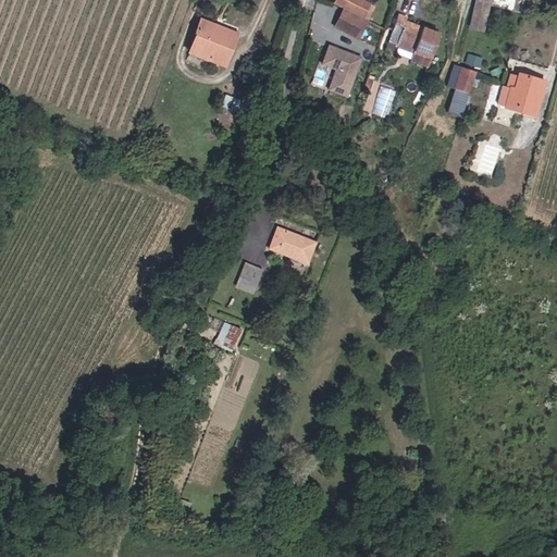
[(371,17),(379,3),(372,0),(344,0),(350,3),(366,13),(371,17)]
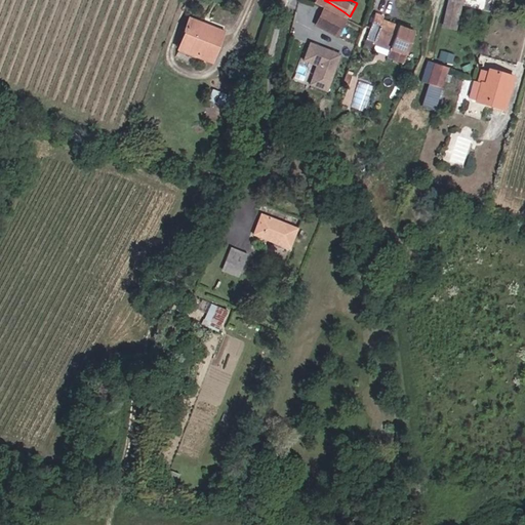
[(319,21),(333,30),(345,12),(330,3),(319,21)]
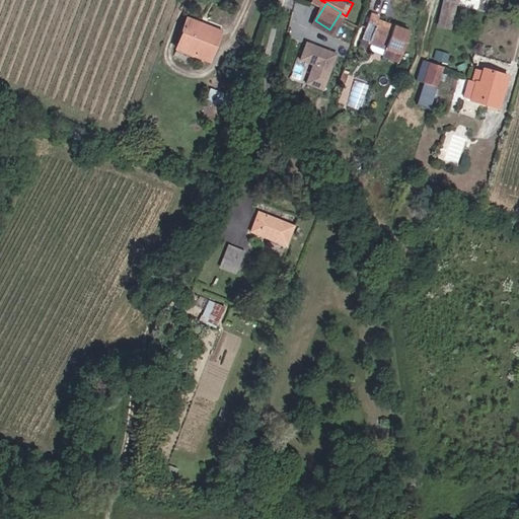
[(329,29),(335,32),(346,16),(341,12),(329,29)]
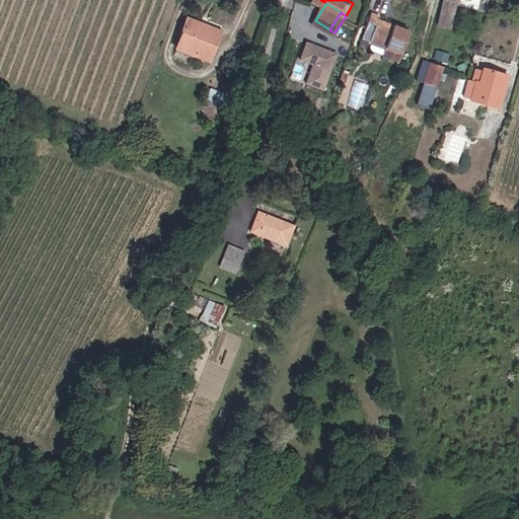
[(181,46),(214,57),(225,24),(193,13),(181,46)]
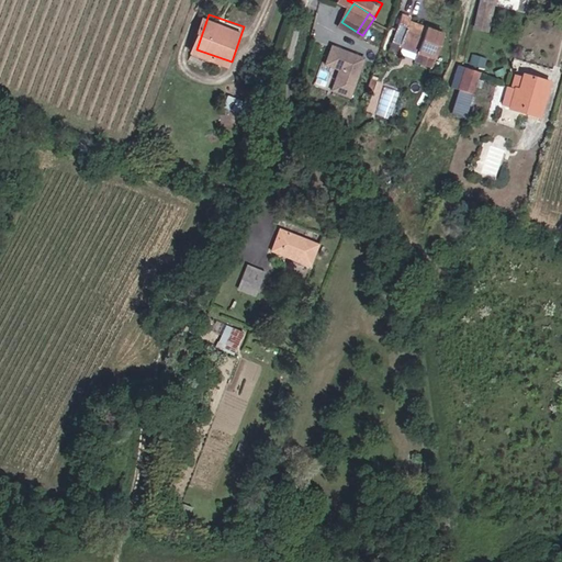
[(423,52),(441,56),(449,31),(412,21),(412,18),(402,15),(394,44),(423,52)]
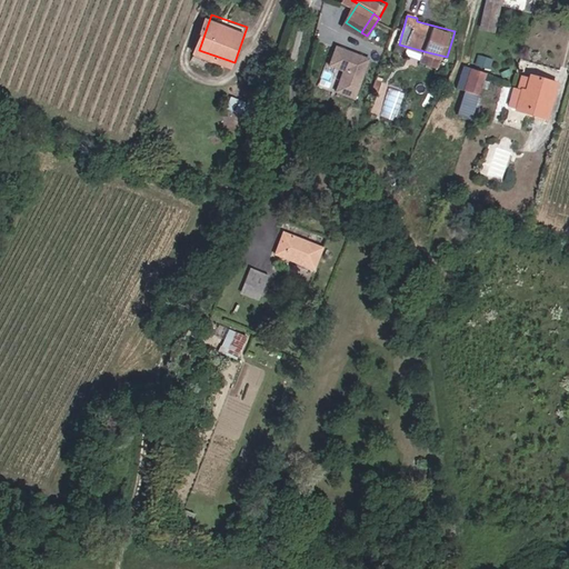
[(353,99),(371,58),(335,43),(318,85),(353,99)]
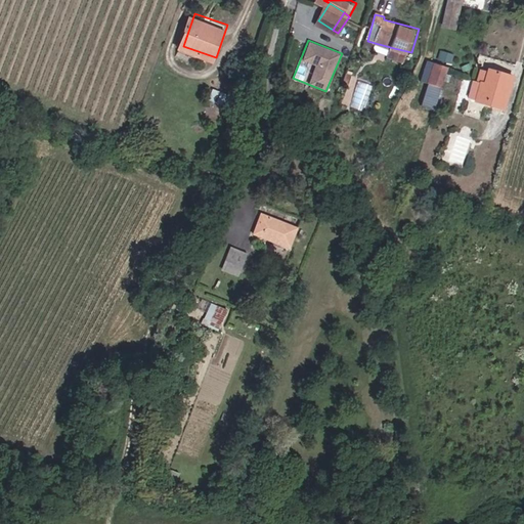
[(447,53),(450,45),(443,43),(440,51),(447,53)]
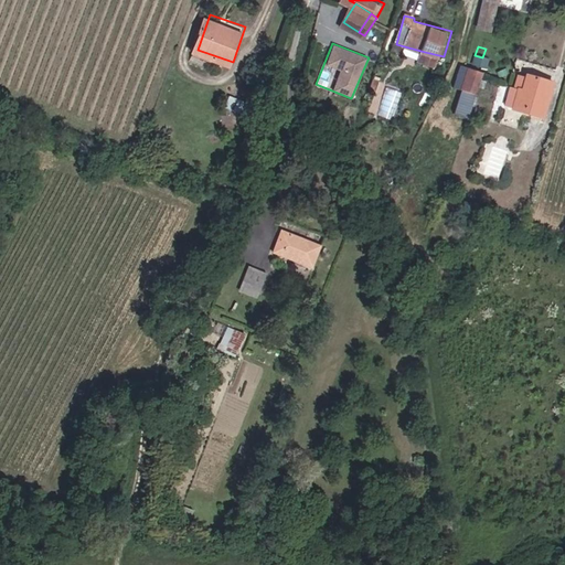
[(423,61),(441,65),(444,56),(425,52),(423,61)]
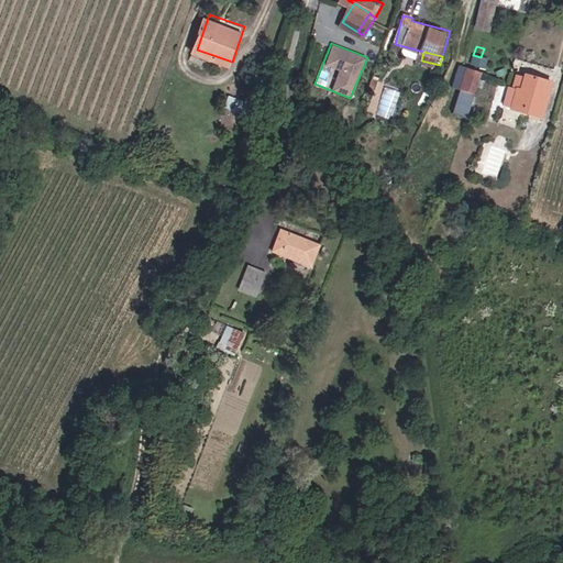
[(466,81),(478,85),(485,65),(472,61),(468,70),(471,72),(466,81)]
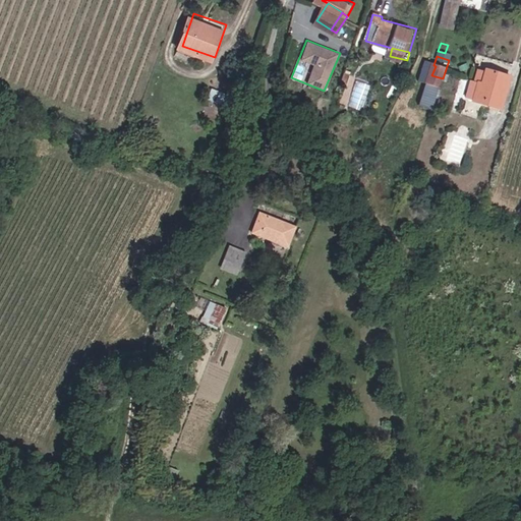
[(475,72),(482,74),(486,60),(479,58),(475,72)]
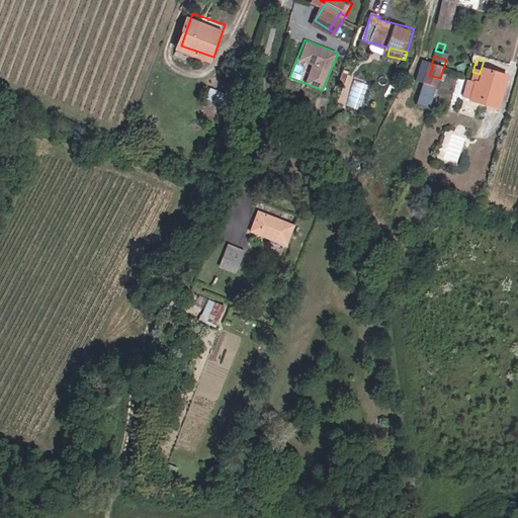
[(420,60),(417,79),(423,80),(426,61),(420,60)]
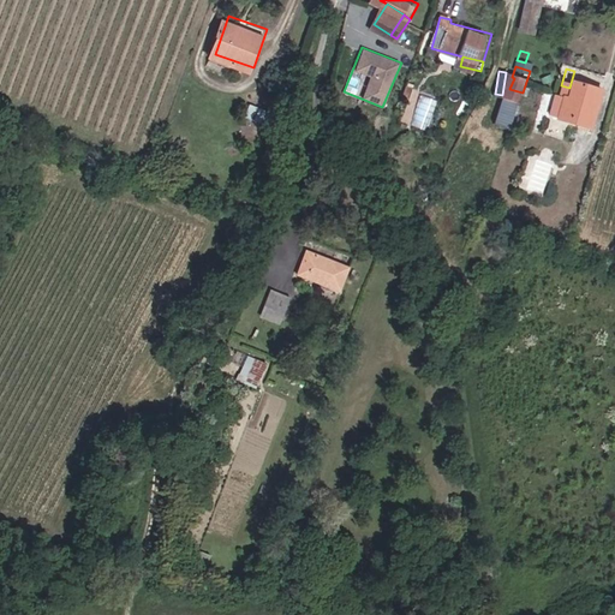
[(547,105),(591,117),(601,78),(574,71),(569,88),(561,85),(553,83),(547,105)]
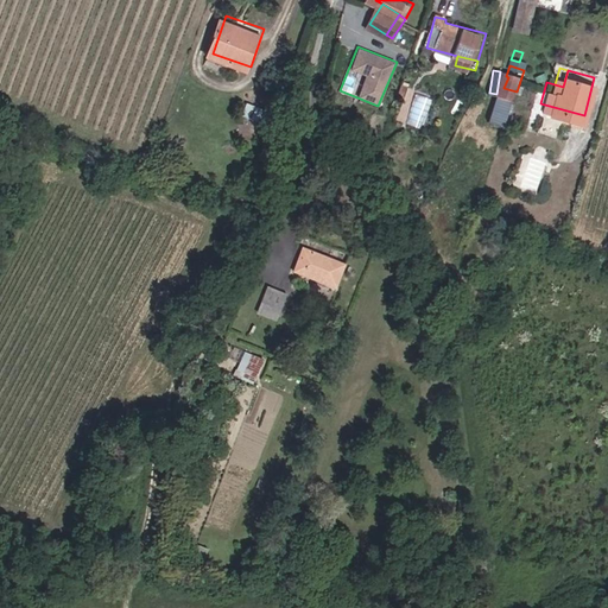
[(404,102),(410,103),(413,92),(407,89),(404,102)]
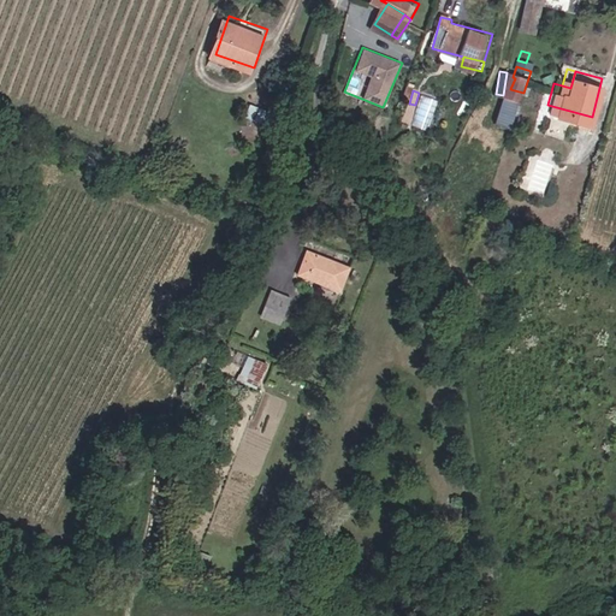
[(510,129),(519,104),(502,98),(493,123),(510,129)]
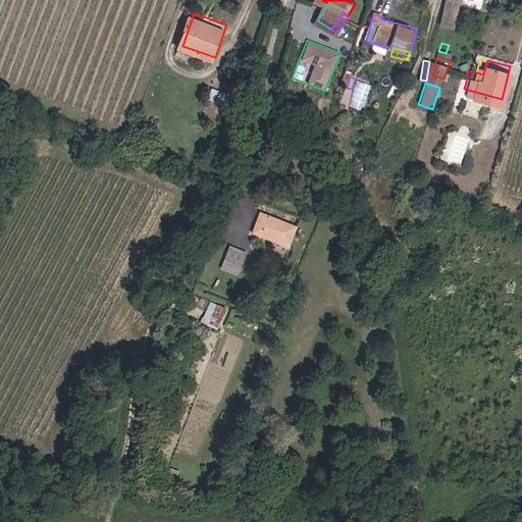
[(264,210),(257,229),(289,242),(296,222),(264,210)]
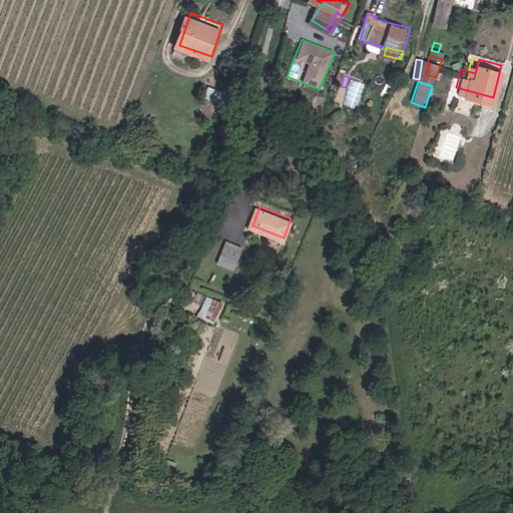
[(221,253),(235,259),(240,244),(227,238),(221,253)]
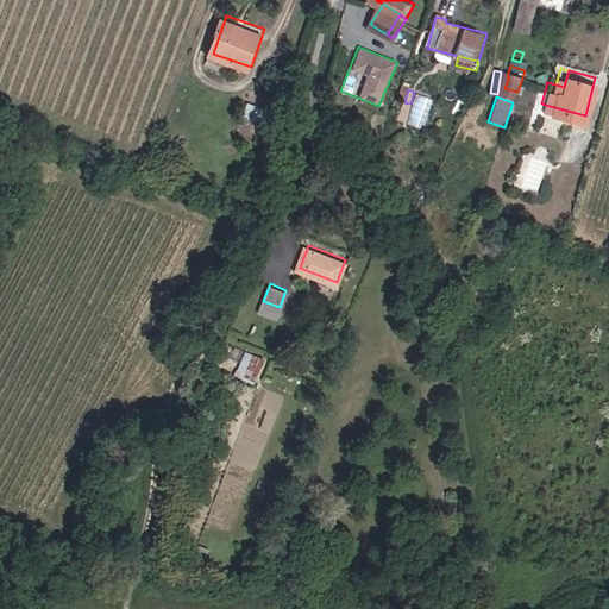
[(245,350),(233,374),(251,383),(263,359),(245,350)]
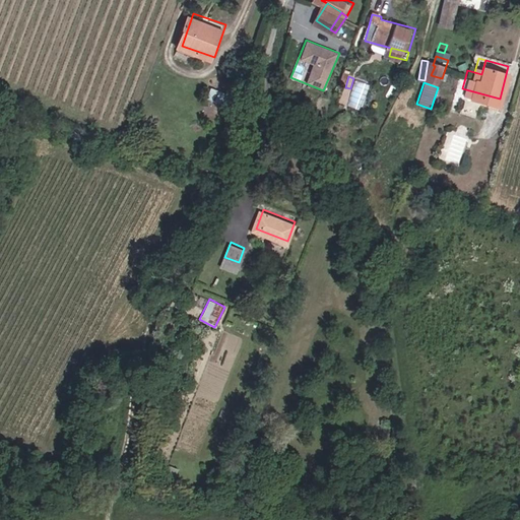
[(106,391),(119,395),(122,382),(110,378),(106,391)]
